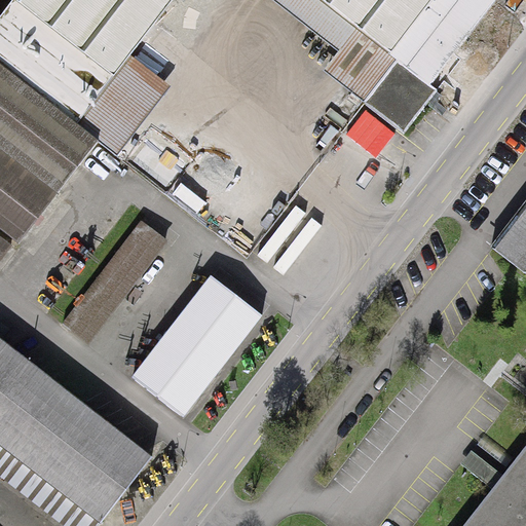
[(13,0),(0,17),(0,65),(77,125),(174,0),(322,0),(390,52),(388,54),(397,61),(363,105),(367,107),(403,136),(438,91),(430,86),(496,1),(494,0),(13,0)]
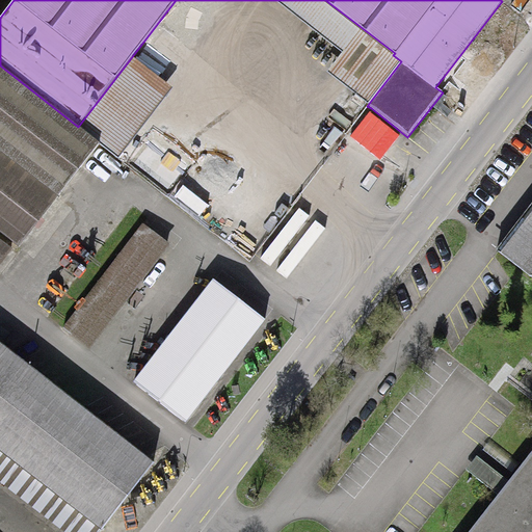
[(0,231),(20,246),(100,142),(78,127),(0,65),(0,231)]
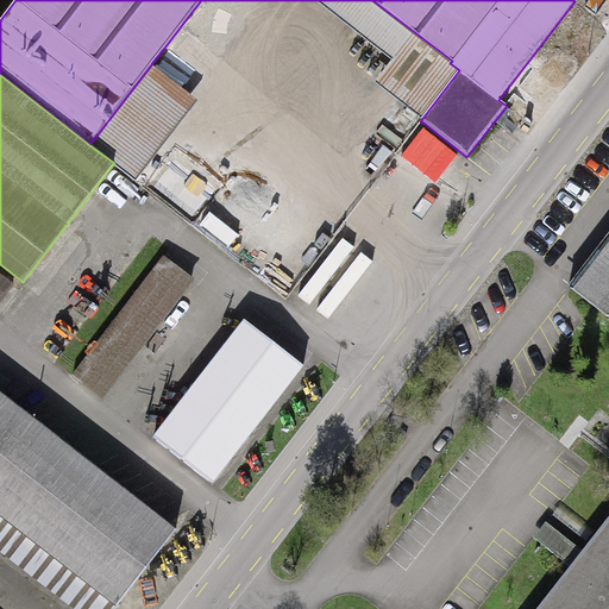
[(608,233),(569,286),(608,316),(608,233)]
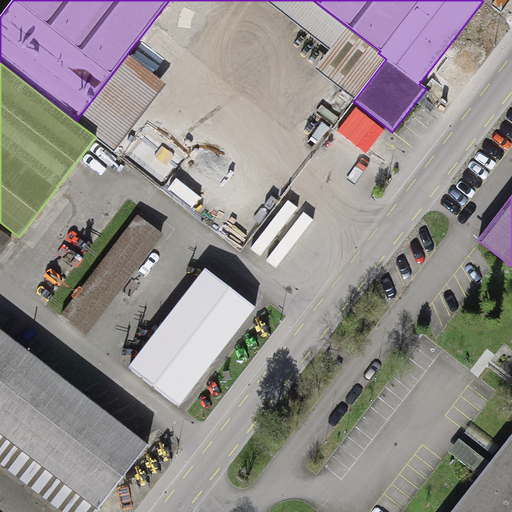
[(161,234),(137,217),(62,315),(85,334),(161,234)]
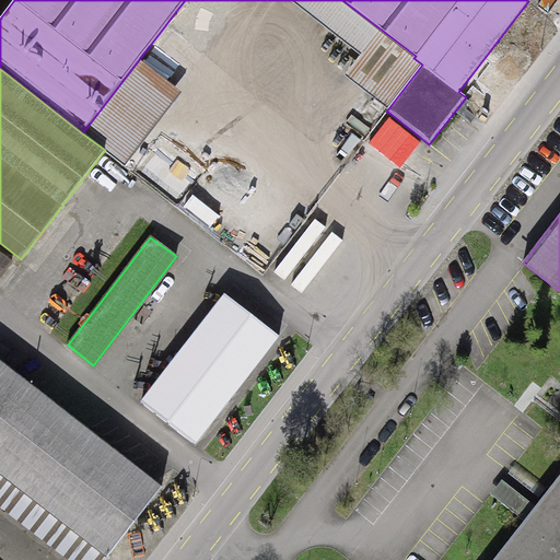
[(0,276),(12,261),(0,251),(0,276)]
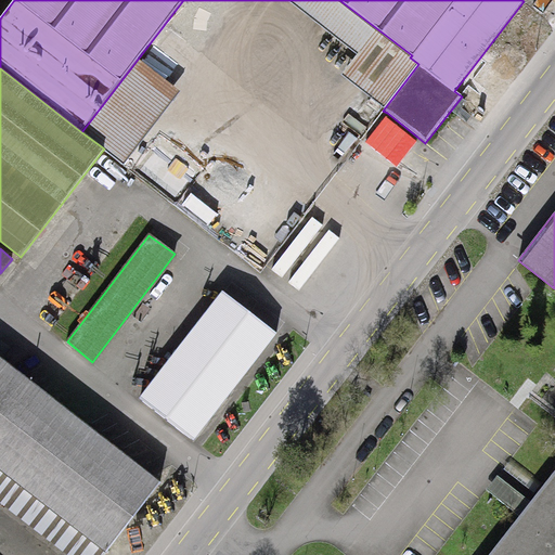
[(276,333),(223,293),(140,399),(193,440),(276,333)]
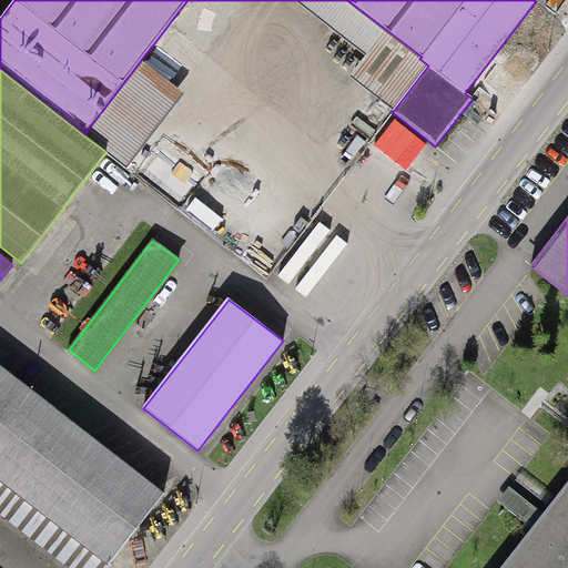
[(162,495),(0,366),(0,479),(108,565),(162,495)]
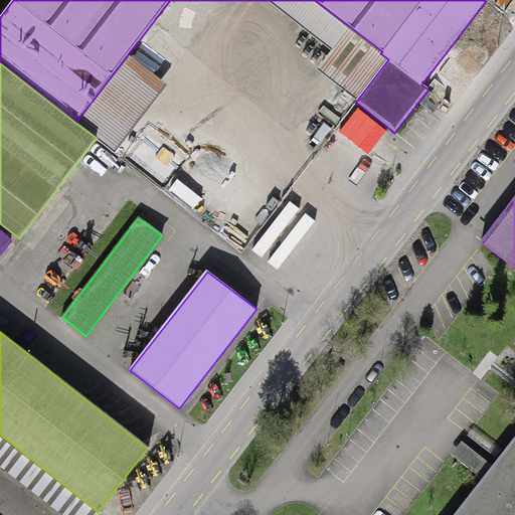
[(514,514),(514,441),(457,514),(514,514)]
